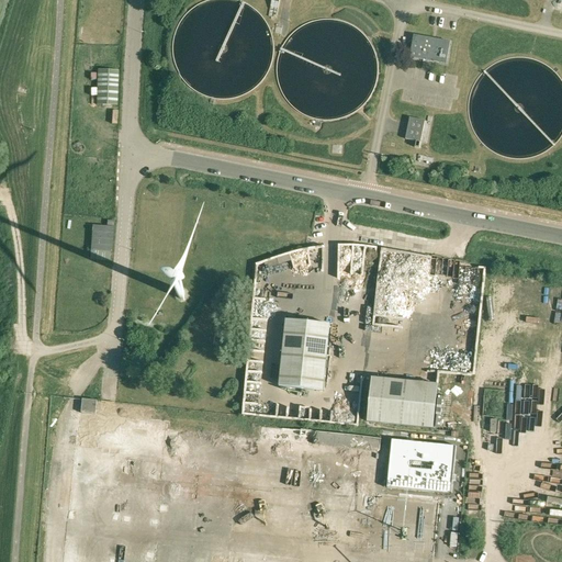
[(446,64),(450,42),(414,34),(409,57),(446,64)]
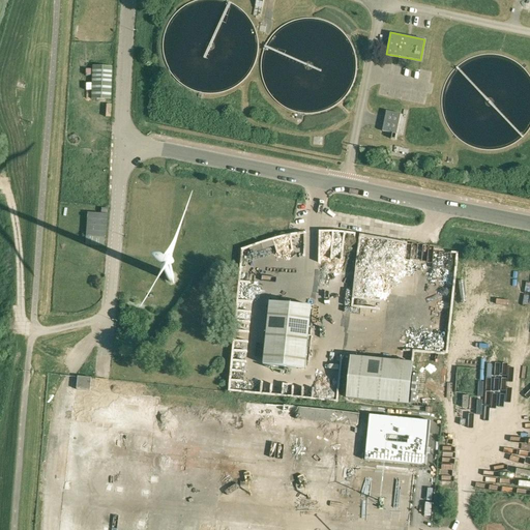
[(92,65),(91,98),(110,99),(112,66),(92,65)]
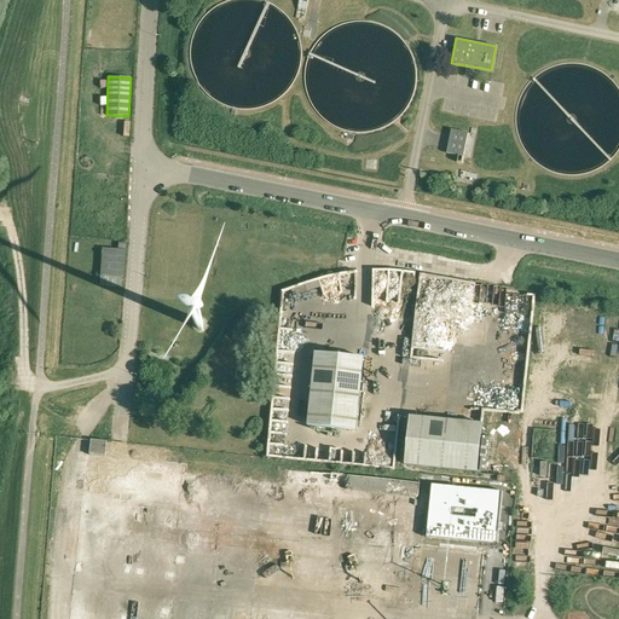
[(447,152),(458,155),(457,162),(462,162),(463,156),(469,133),(451,129),(447,152)]
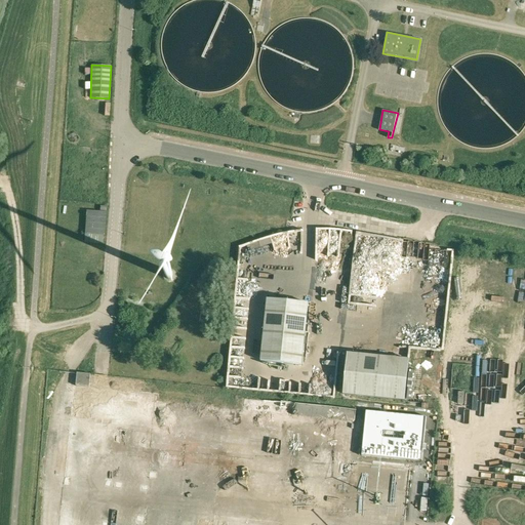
[(86,210),(85,234),(105,235),(106,212),(86,210)]
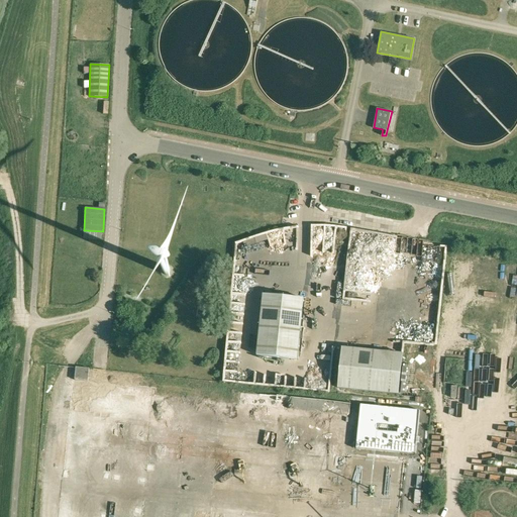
[(359,268),(372,272),(376,257),(363,253),(359,268)]
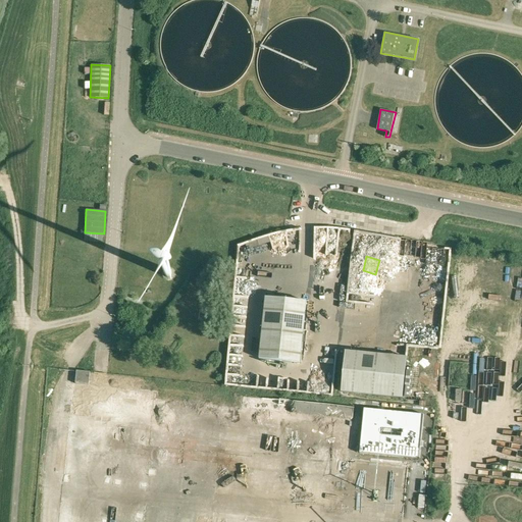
[(173,274),(173,273),(172,273),(172,272),(172,271),(171,271),(171,270),(170,270),(169,270),(168,270),(167,270),(166,270),(166,271),(165,271),(165,272),(165,273),(164,273),(164,274),(165,275),(165,276),(166,277),(167,277),(167,278),(168,278),(169,278),(170,278),(170,277),(171,277),(172,276),(172,275),(173,274)]
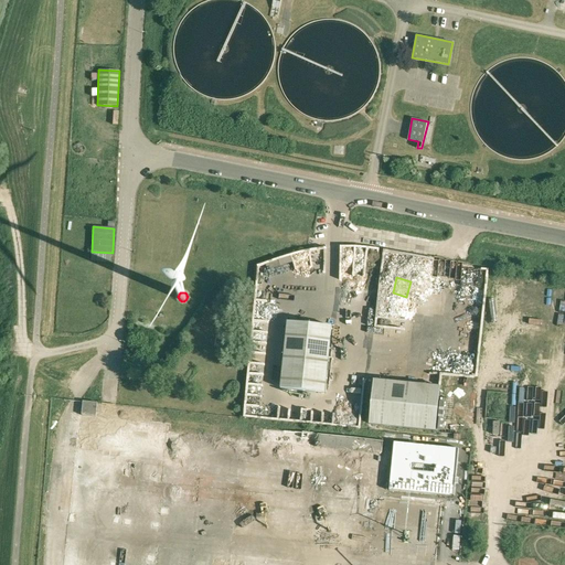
[(290,311),(306,311),(306,302),(290,302),(290,311)]
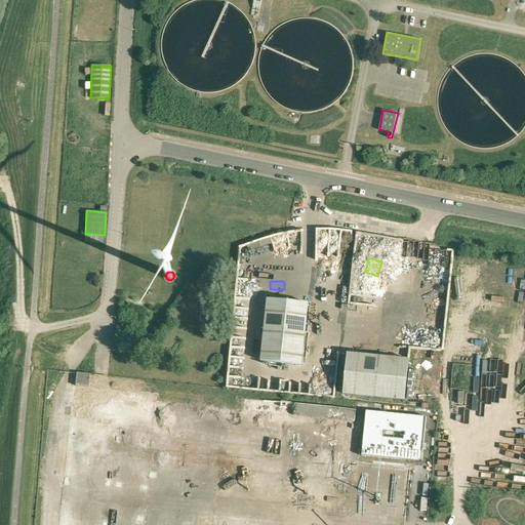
[(351,303),(362,304),(364,283),(353,282),(351,303)]
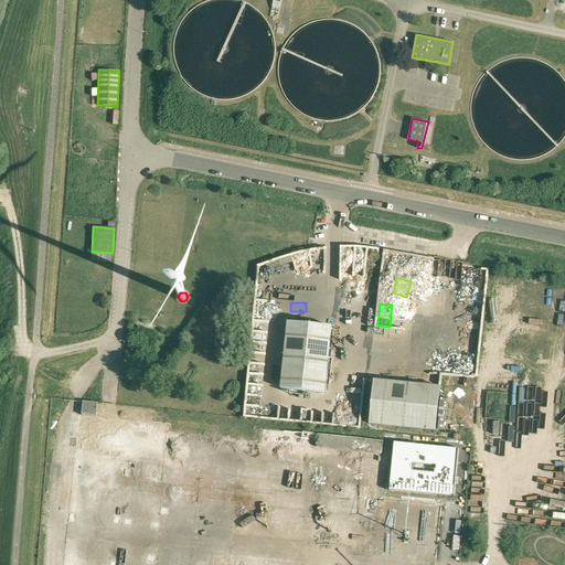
[(288,321),(281,387),(324,393),(332,326),(288,321)]
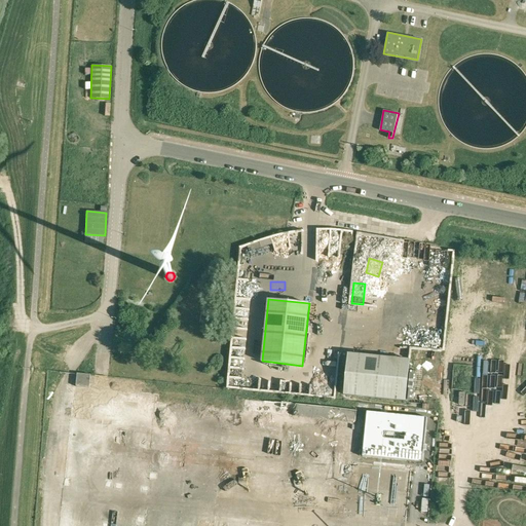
[(344,395),(406,401),(410,360),(348,353),(344,395)]
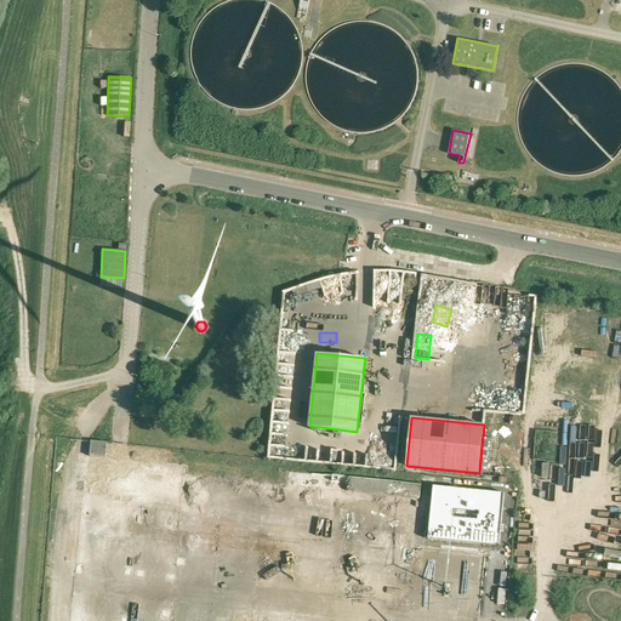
[(91,440),(90,455),(106,457),(107,443),(91,440)]
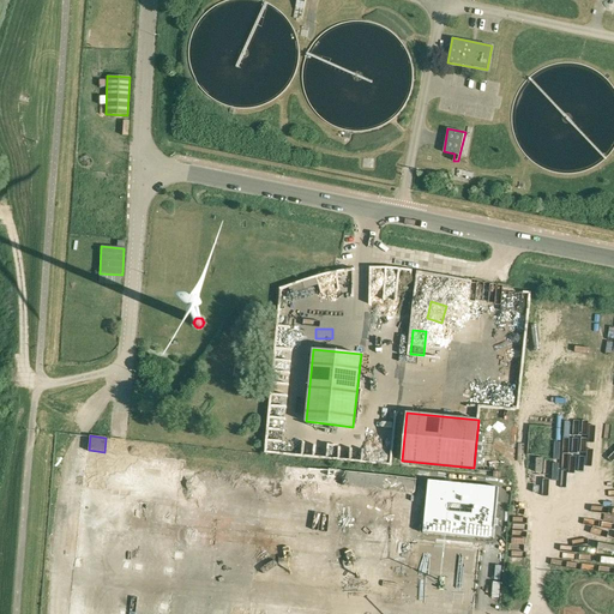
[(182,464),(82,455),(65,613),(473,613),(480,551),(408,545),(414,483),(284,471),(283,483),(181,474),(182,464)]
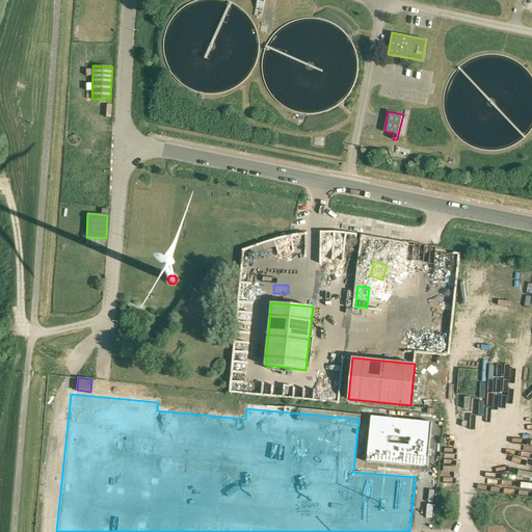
[(369,419),(365,462),(427,470),(431,425),(369,419)]
